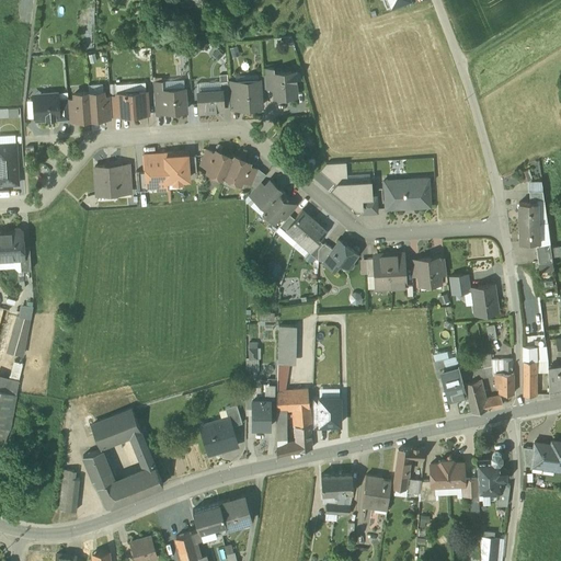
[(274,68),(264,68),(265,83),(273,82),(274,82),(273,73),(274,73),(274,68)]
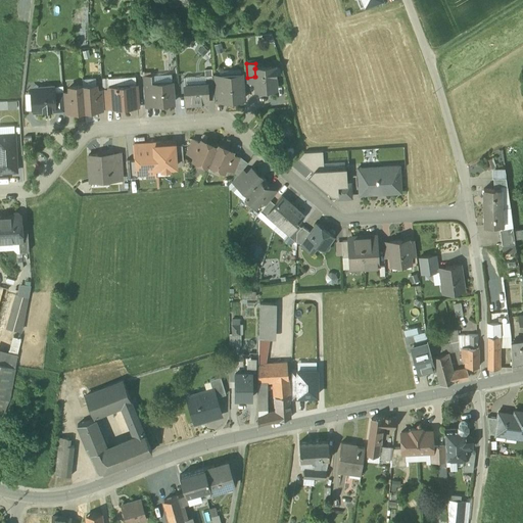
[(255,68),(254,68),(255,77),(254,77),(255,88),(256,88),(258,90),(260,88),(276,87),(275,75),(272,76),(272,67),(255,68)]
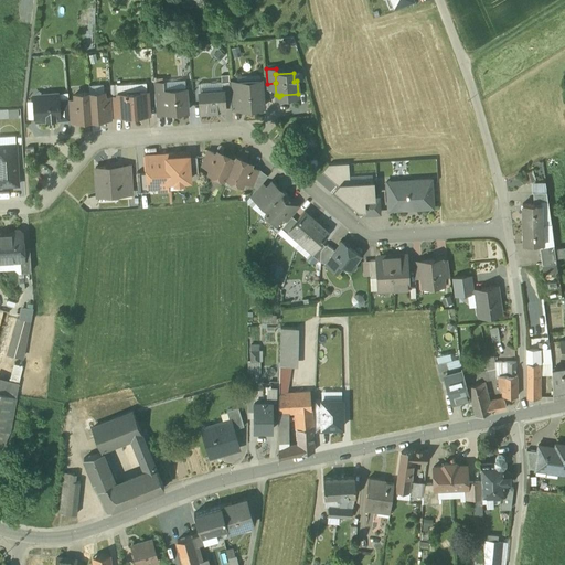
[(260,81),(237,82),(238,108),(240,110),(263,108),(260,81)]
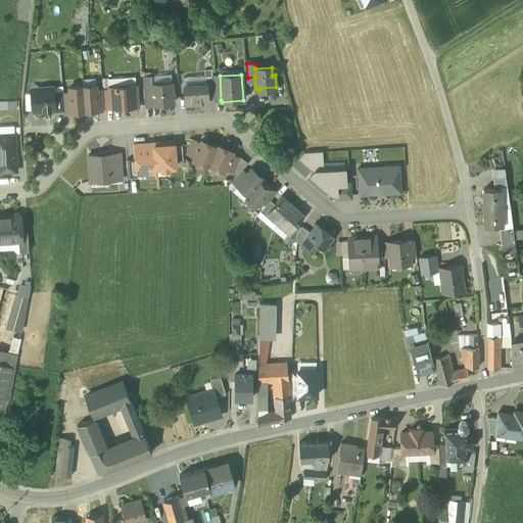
[(212,76),(204,77),(205,85),(206,85),(207,95),(214,95),(212,77),(212,76)]
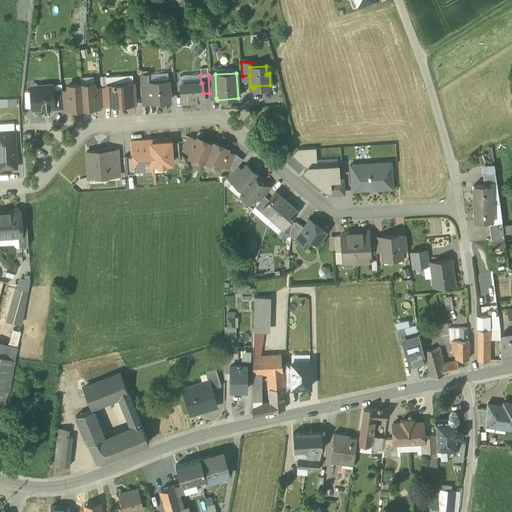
[(215,74),(208,75),(209,93),(210,99),(216,98),(215,74)]
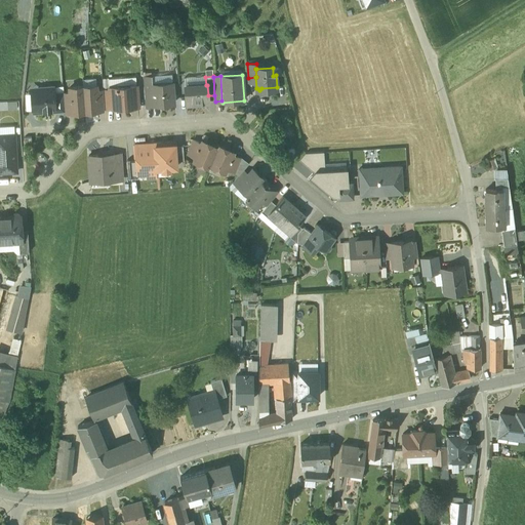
[(172,83),(151,84),(152,88),(153,105),(154,105),(173,104),(172,83)]
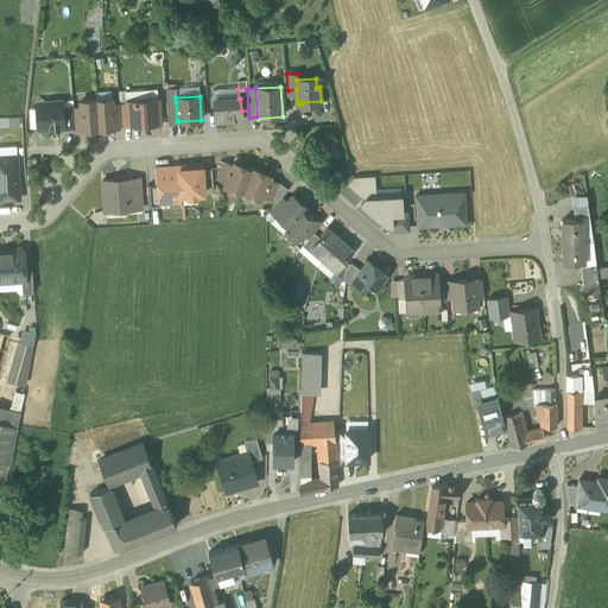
[(157,105),(149,105),(149,100),(126,101),(126,103),(127,125),(159,122),(158,99),(156,99),(157,105)]
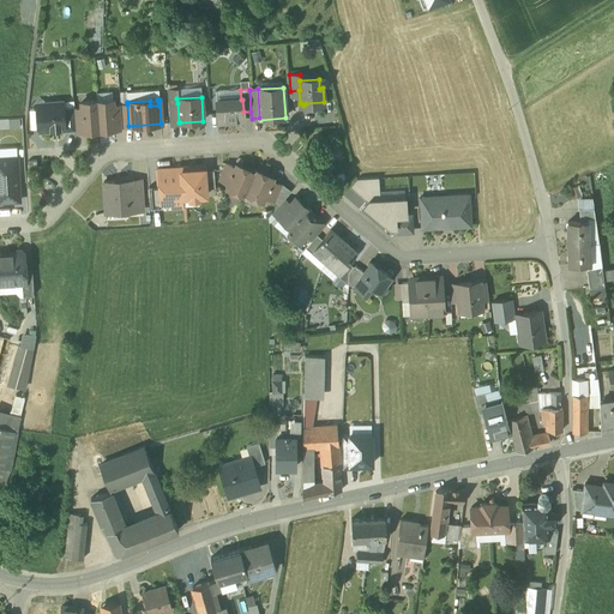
[(241,100),(216,102),(217,122),(245,121),(244,112),(242,100),(241,100)]
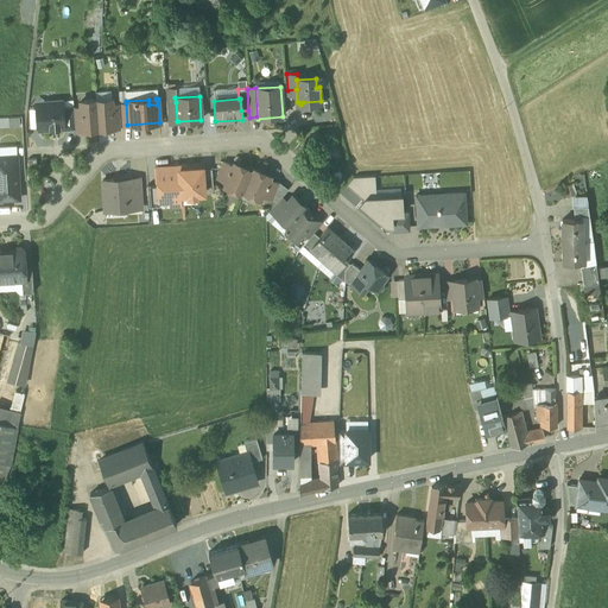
[(62,100),(48,101),(42,108),(36,108),(38,127),(51,126),(51,128),(59,127),(59,126),(63,125),(64,125),(63,108),(62,100)]
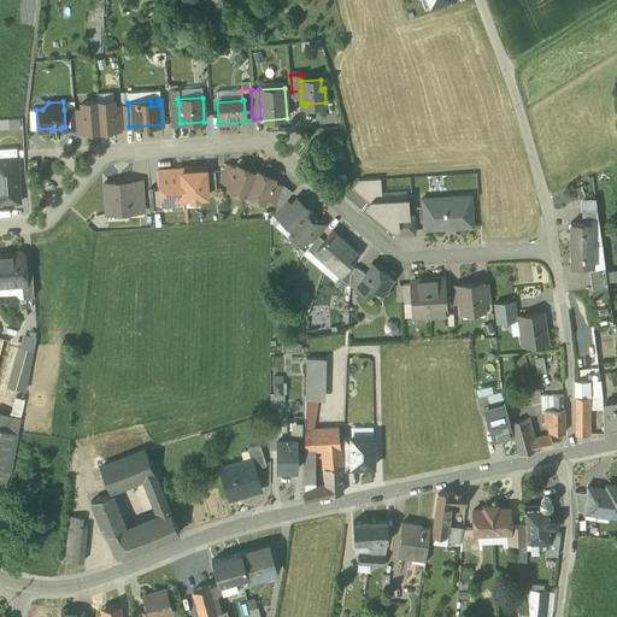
[(98,101),(81,103),(81,109),(83,130),(83,131),(99,130),(98,101)]
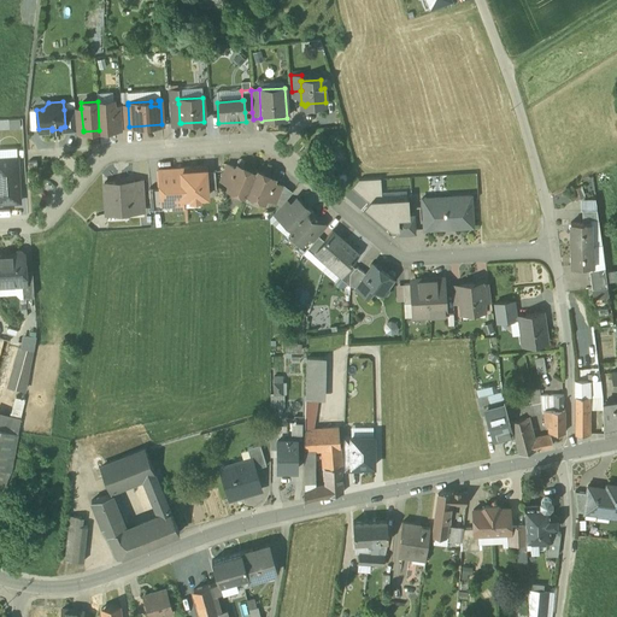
[(112,101),(98,101),(99,130),(115,129),(113,106),(112,101)]
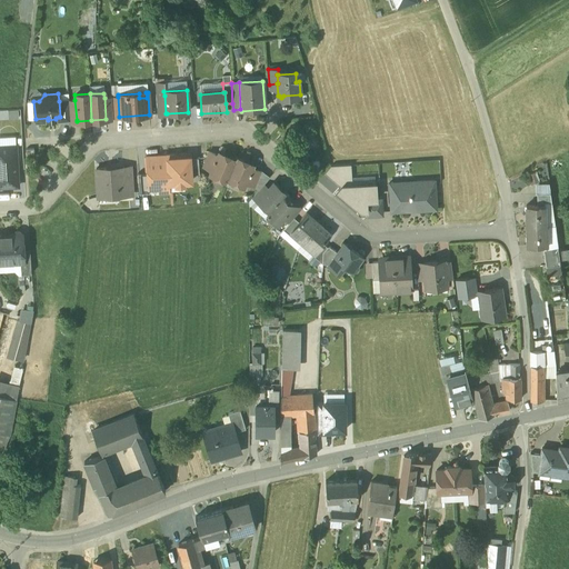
[(165,96),(156,97),(158,116),(167,116),(167,113),(166,113),(165,96)]
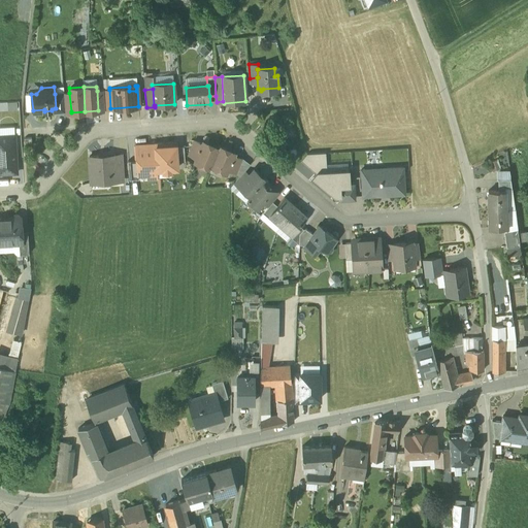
[(64,94),(55,94),(56,108),(55,108),(55,112),(65,112),(64,94)]
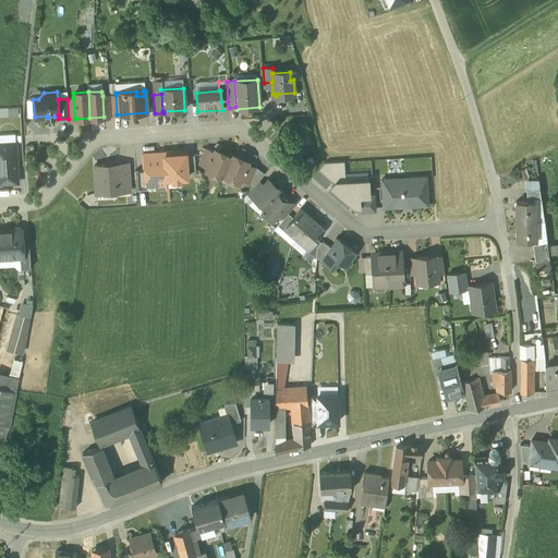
[(19,107),(0,107),(0,112),(0,117),(19,116),(19,107)]
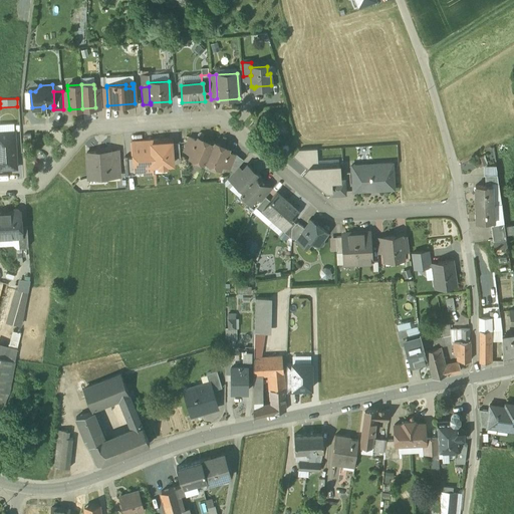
[(0,169),(17,169),(15,130),(0,131),(0,169)]
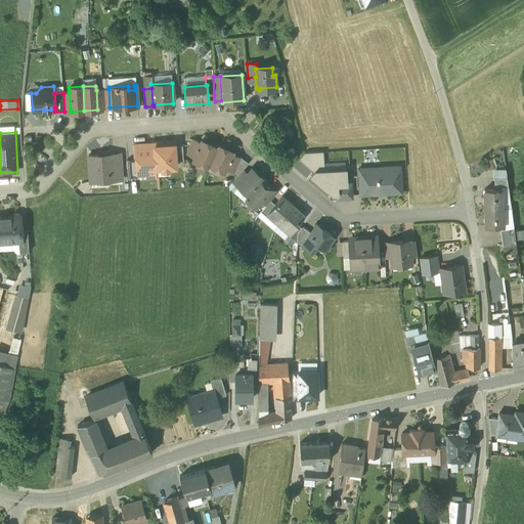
[(201,143),(192,139),(187,153),(194,156),(201,143)]
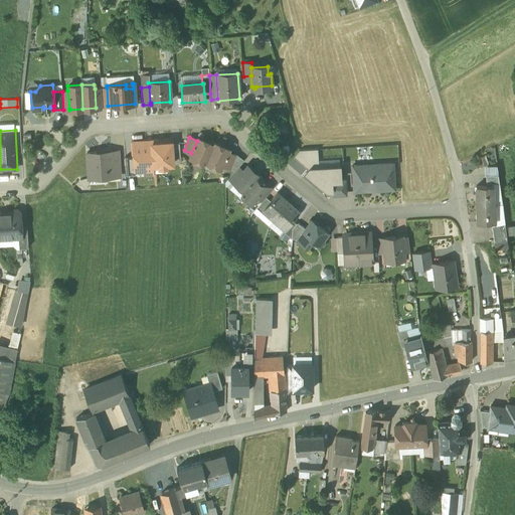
[(171,139),(151,141),(153,165),(172,164),(172,157),(171,144),(171,139)]
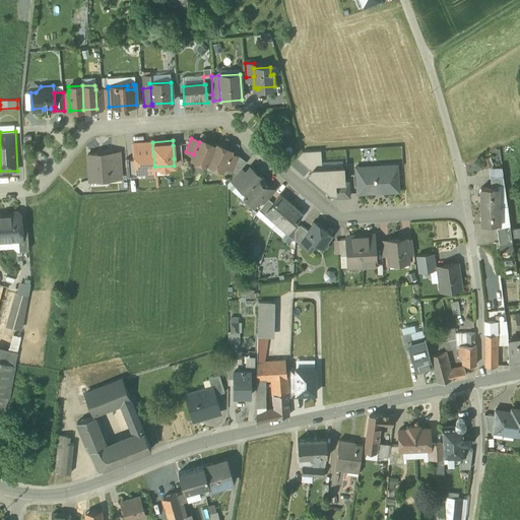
[(152,142),(133,143),(134,157),(135,173),(145,172),(145,175),(155,175),(155,171),(154,167),(152,142)]
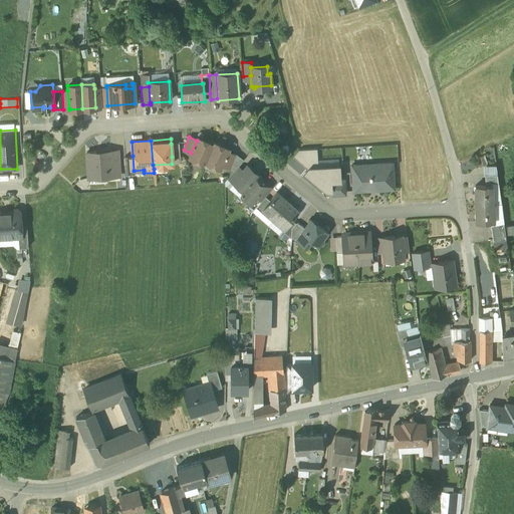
[(206,142),(203,143),(197,141),(191,153),(190,154),(193,158),(197,159),(200,158),(206,161),(207,159),(213,144),(206,141),(206,142)]
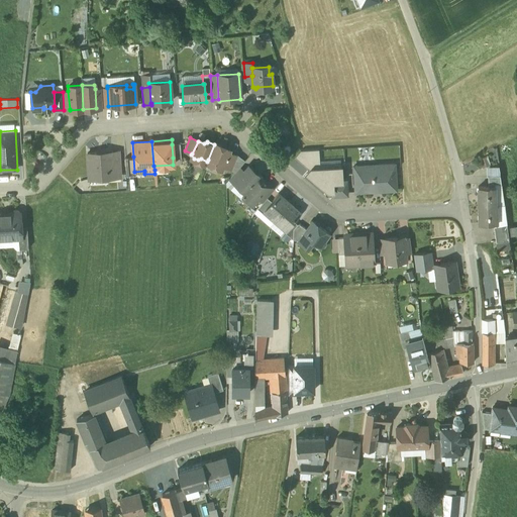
[(222,145),(215,142),(214,144),(208,160),(214,162),(215,166),(219,167),(223,166),(223,165),(229,151),(223,148),(221,145),(222,145)]
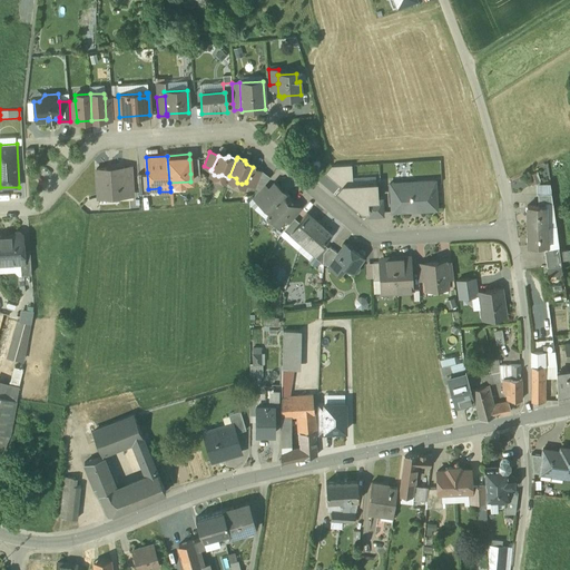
[(198,158),(189,159),(190,174),(199,174),(198,158)]
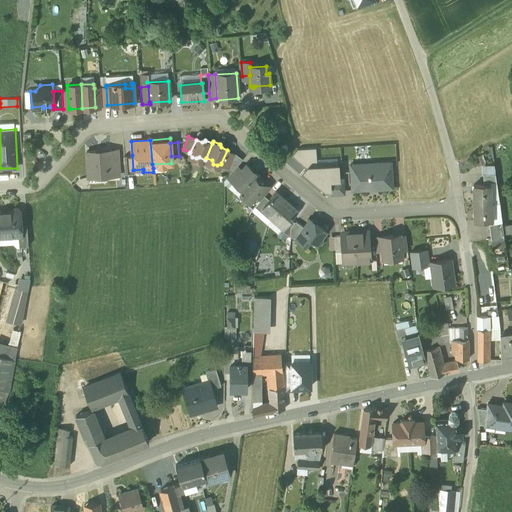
[(308,167),(317,166),(316,148),(297,149),(292,156),(307,168),(308,167)]
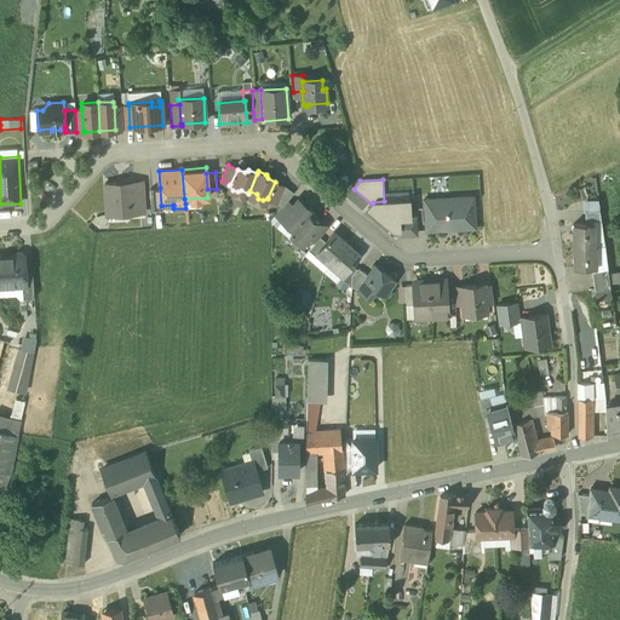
[(133,181),(104,183),(107,213),(137,212),(136,199),(135,184),(133,184),(133,181)]
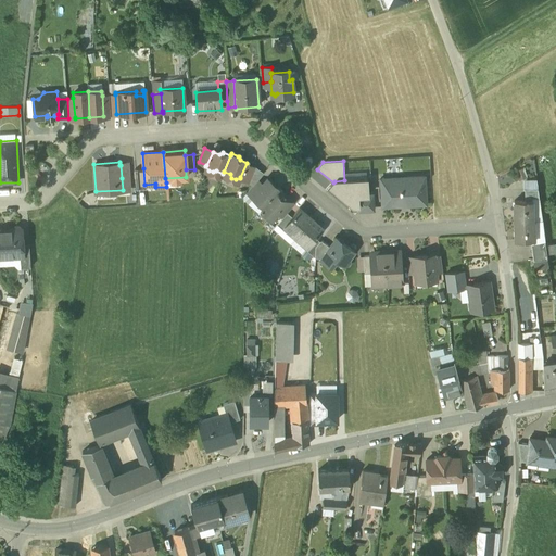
[(247,163),(240,177),(249,180),(254,166),(247,163)]
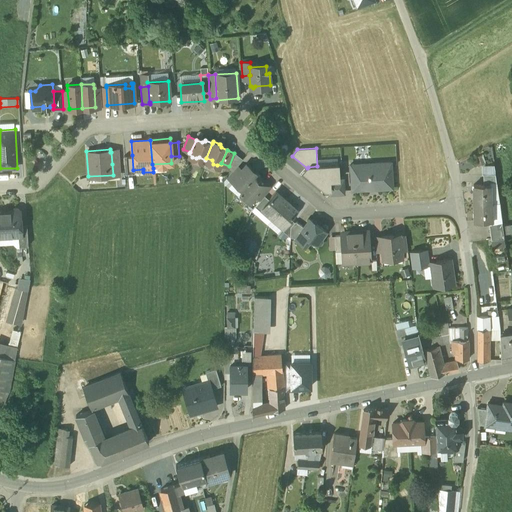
[(133,170),(132,155),(124,156),(126,174),(134,173),(134,170),(133,170)]
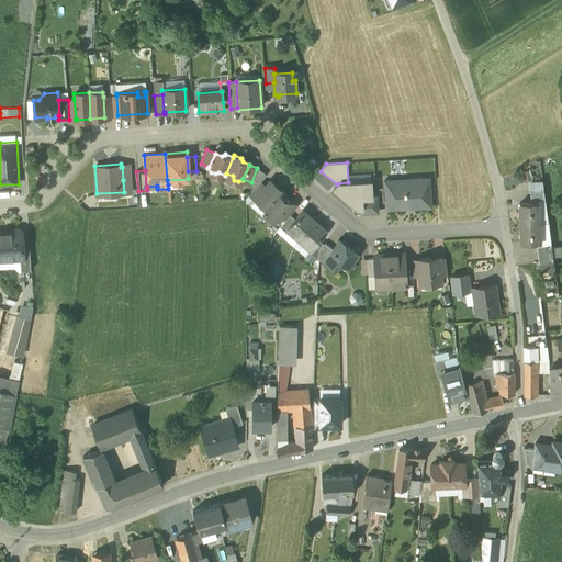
[(429,178),(411,179),(411,184),(384,186),(385,209),(430,206),(429,178)]
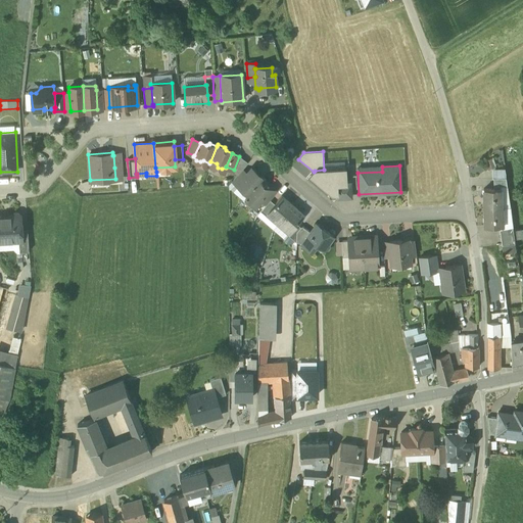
[(237,184),(236,185),(247,194),(259,180),(262,178),(263,177),(260,176),(260,174),(257,172),(256,172),(251,168),(246,174),(237,184)]
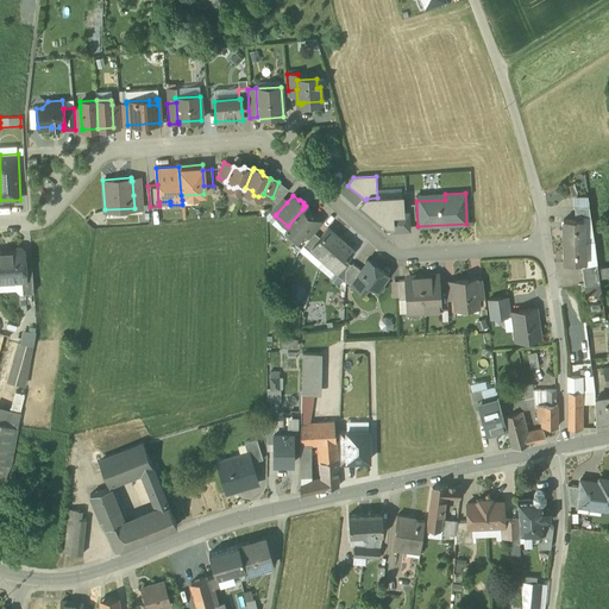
[(403,213),(402,196),(377,198),(366,199),(365,200),(362,203),(387,224),(393,224),(391,214),(403,213)]
